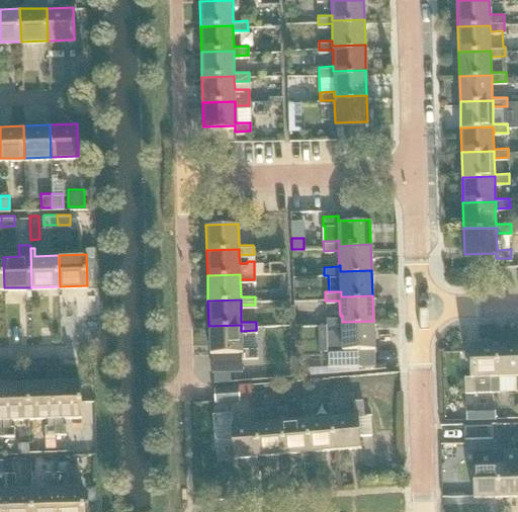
[(325,317),(326,326),(327,363),(357,362),(356,347),(374,347),(373,321),(342,322),(342,315),(340,316),(340,317),(325,317)]
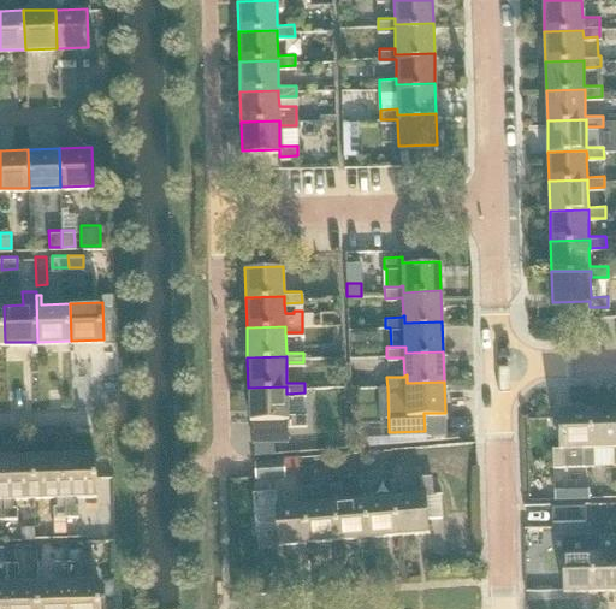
[(286,386),(248,388),(249,418),(286,417),(286,424),(306,423),(304,412),(288,413),(286,394),(286,386)]
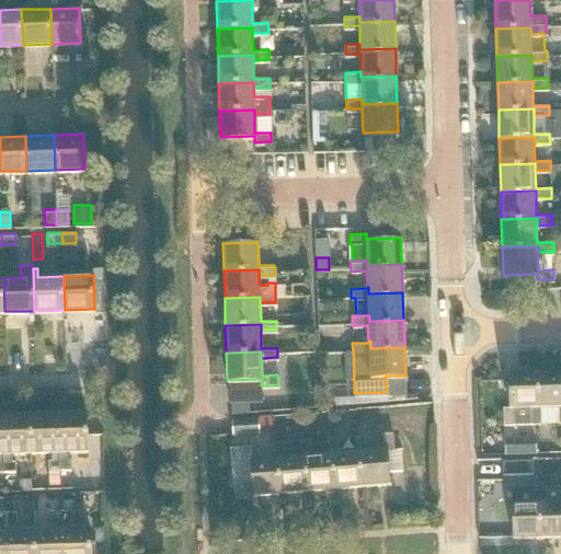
[(560,368),(537,369),(538,404),(531,405),(531,422),(542,420),(541,405),(559,404),(560,403),(560,368)]
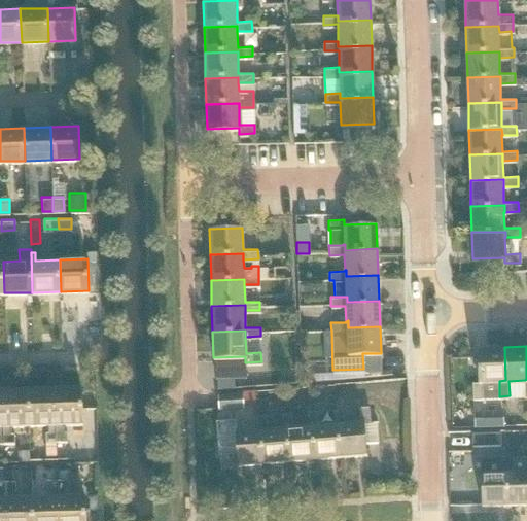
[(505,380),(504,347),(478,348),(479,381),(472,382),(472,396),(483,396),(483,382),(499,381),(505,380)]
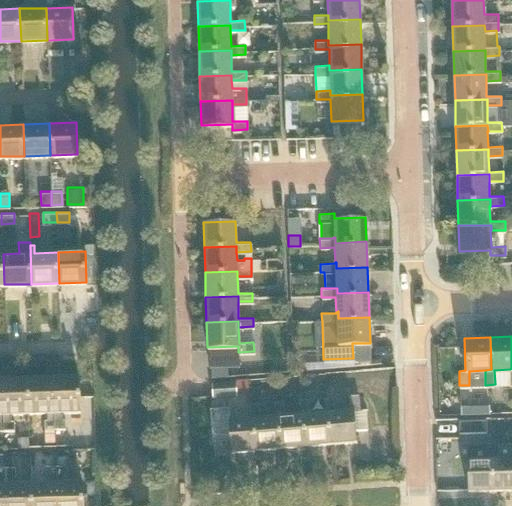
[(220,365),(220,351),(206,352),(206,366),(220,365)]
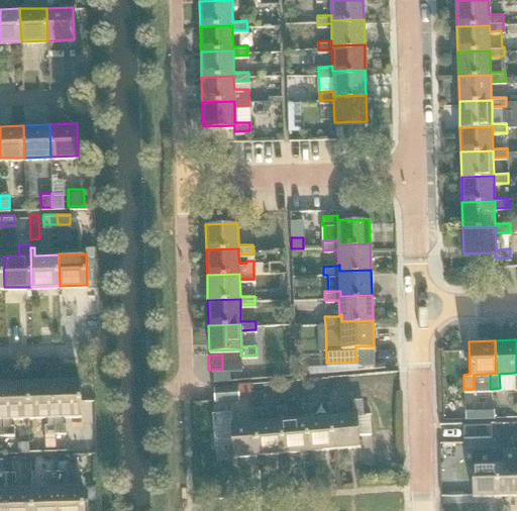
[(55,380),(56,430),(65,430),(65,421),(63,421),(63,414),(82,414),(81,379),(55,380)]
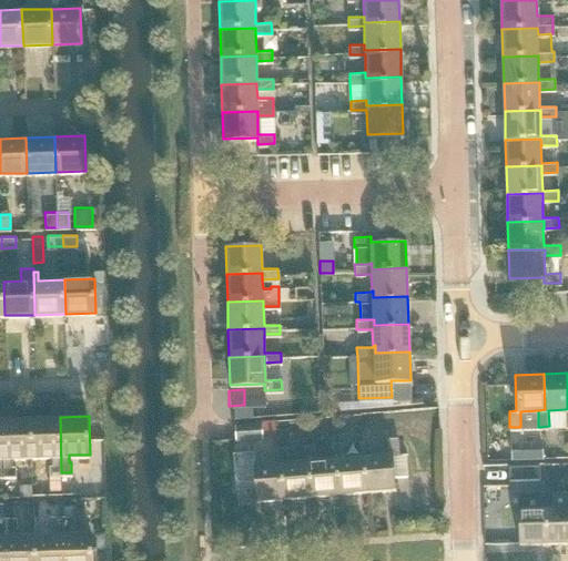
[(49,472),(61,472),(60,417),(31,418),(32,456),(51,456),(52,462),(49,462),(49,472)]
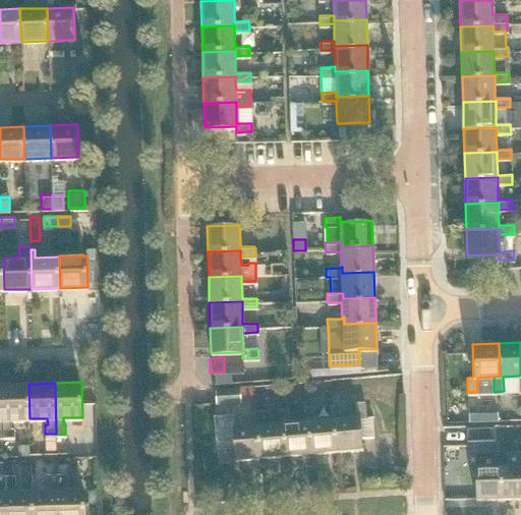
[(11,419),(30,418),(29,384),(2,384),(4,435),(14,435),(13,425),(11,425),(11,419)]
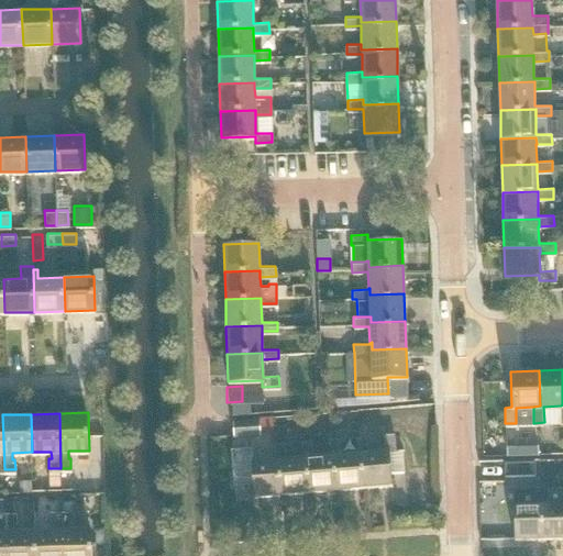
[(285,440),(283,421),(274,421),(276,441),(285,440)]
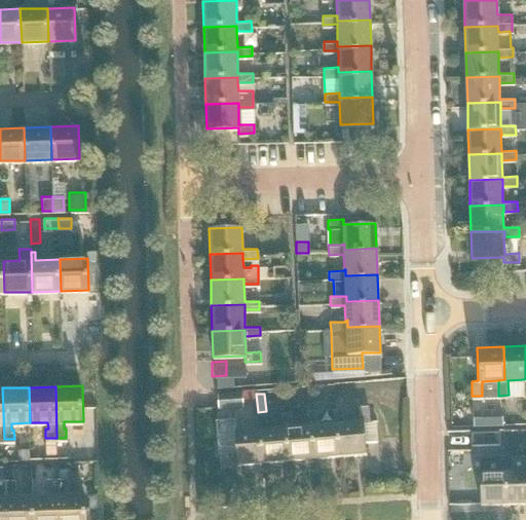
[(337,420),(340,454),(366,452),(365,439),(378,438),(377,419),(370,420),(368,404),(358,405),(359,419),(343,421),(343,420),(337,420)]
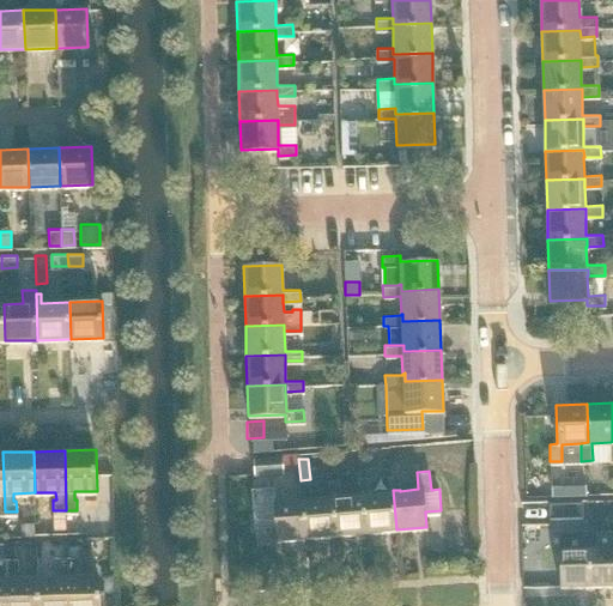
[(370,494),(370,492),(364,494),(368,532),(396,529),(393,490),(400,490),(399,473),(388,474),(389,491),(370,494)]
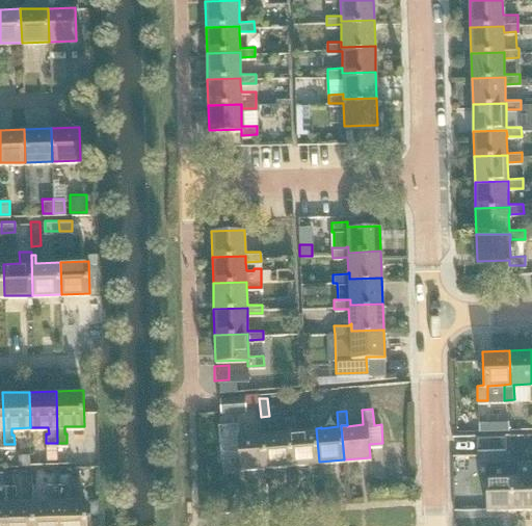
[(480,413),(480,428),(498,428),(497,412),(480,413)]
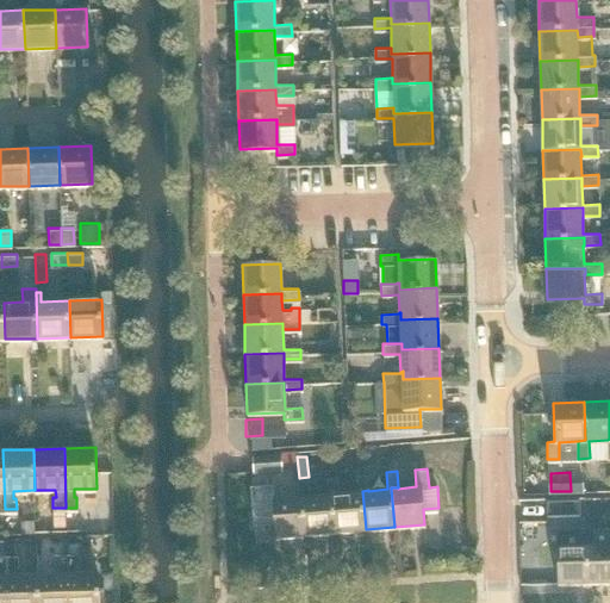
[(338,492),(332,493),(336,532),(366,529),(362,491),(368,490),(367,473),(356,474),(358,491),(338,492)]
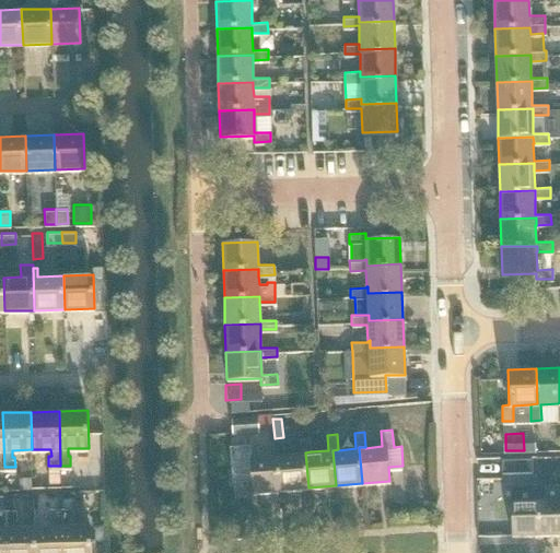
[(305,453),(311,451),(310,437),(300,437),(301,453),(284,455),(284,454),(278,455),(281,490),(308,487),(305,453)]
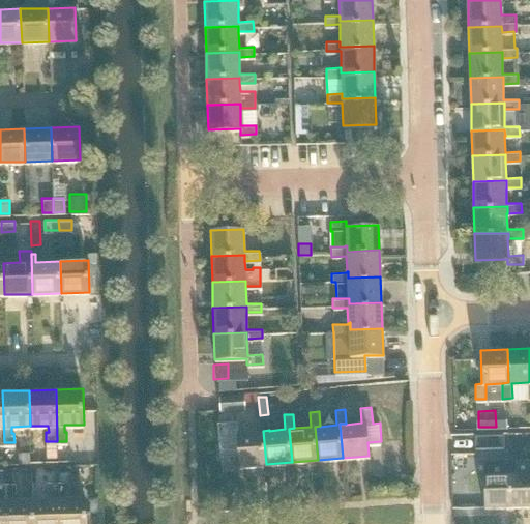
[(263,431),(269,430),(267,415),(258,416),(259,431),(236,433),(235,420),(219,421),(222,452),(238,450),(239,466),(266,464),(263,431)]
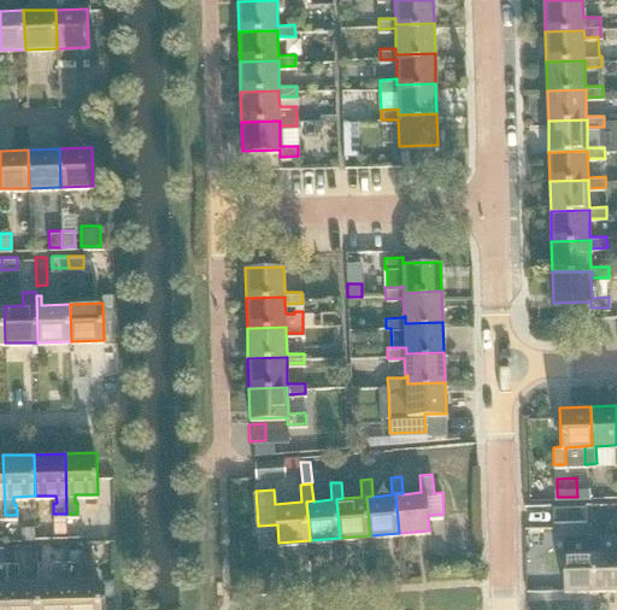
[(586,517),(586,504),(552,504),(552,518),(586,517)]
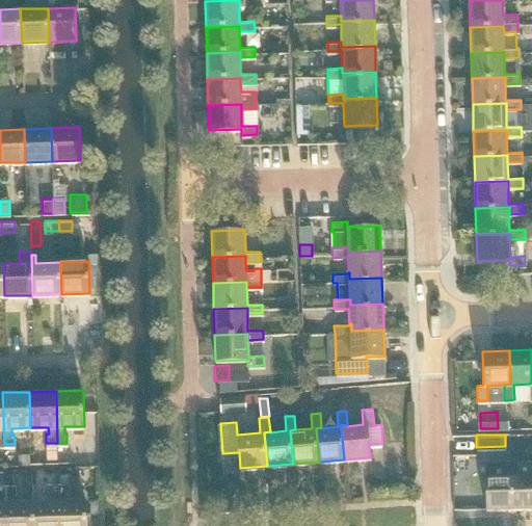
[(57,448),(48,448),(48,462),(58,461),(57,448)]
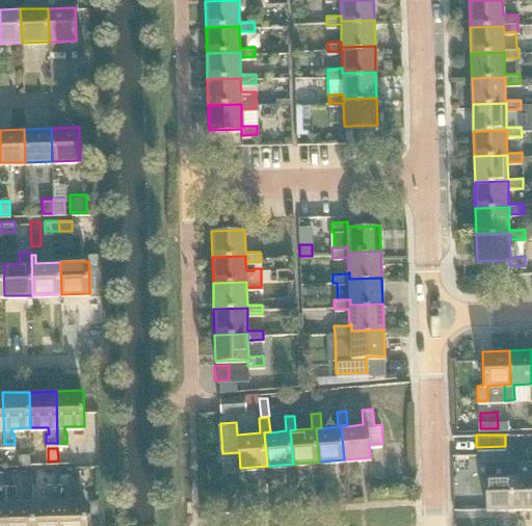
[(517,459),(508,459),(486,461),(486,476),(485,476),(486,509),(513,509),(512,474),(517,474),(517,459)]
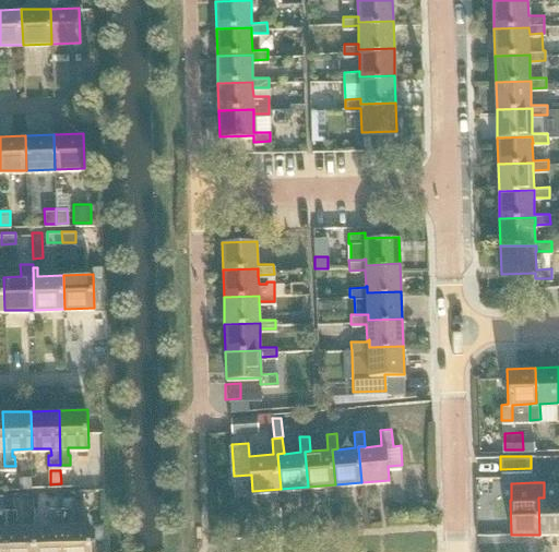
[(539,535),(558,534),(558,498),(544,499),(544,498),(538,498),(539,535)]
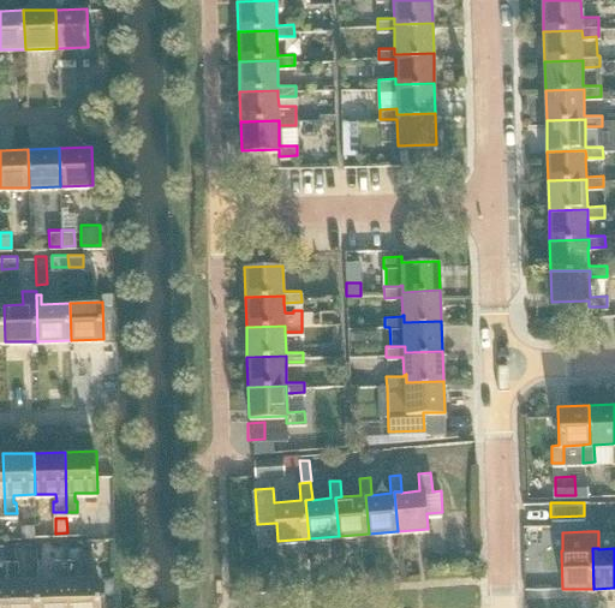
[(67,559),(67,607),(99,607),(99,576),(77,576),(76,567),(79,567),(78,558),(67,559)]
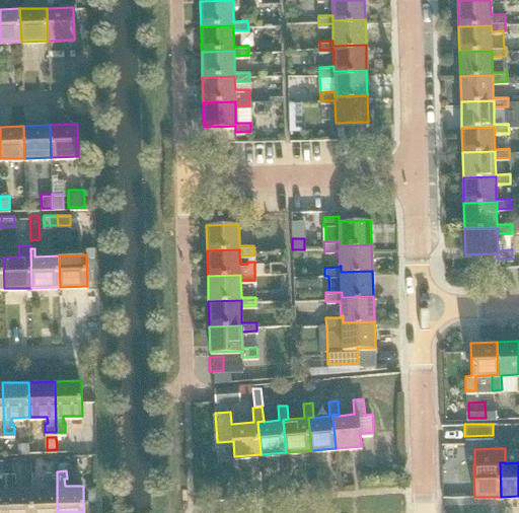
[(5,512),(30,512),(30,487),(13,488),(13,480),(15,480),(15,471),(4,472),(5,512)]
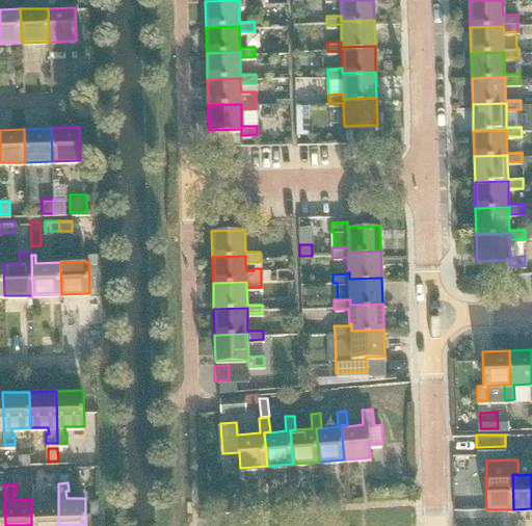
[(31,525),(58,525),(58,483),(47,483),(47,491),(50,491),(50,499),(31,499),(31,525)]
